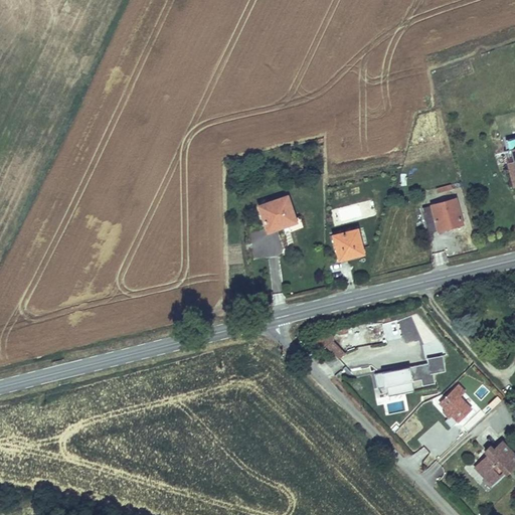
[(513,188),(514,186),(514,140),(506,143),(508,153),(504,154),(513,188)]
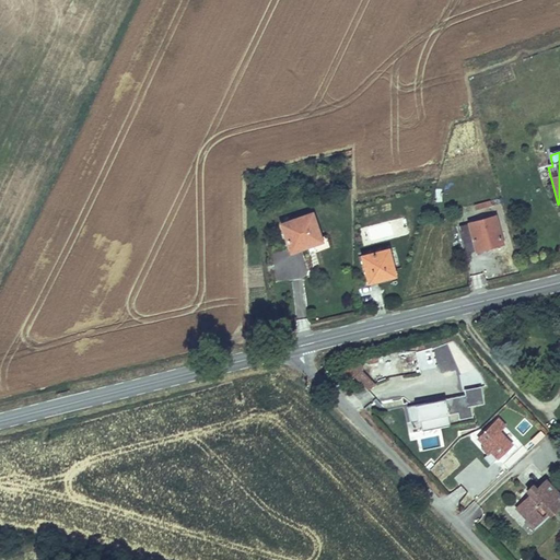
[(313,208),(279,220),(290,251),(324,238),(313,208)]
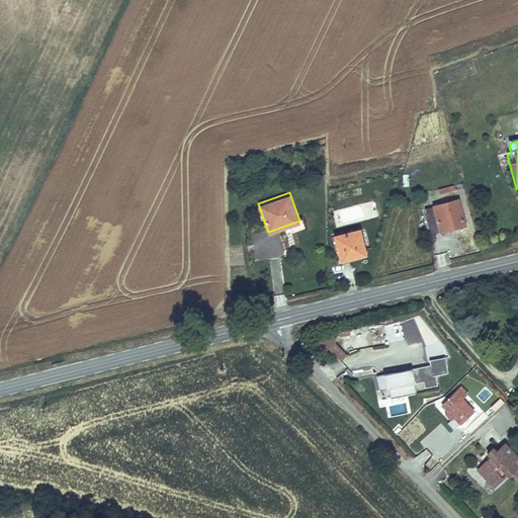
[(460,198),(425,207),(431,232),(466,224),(460,198)]
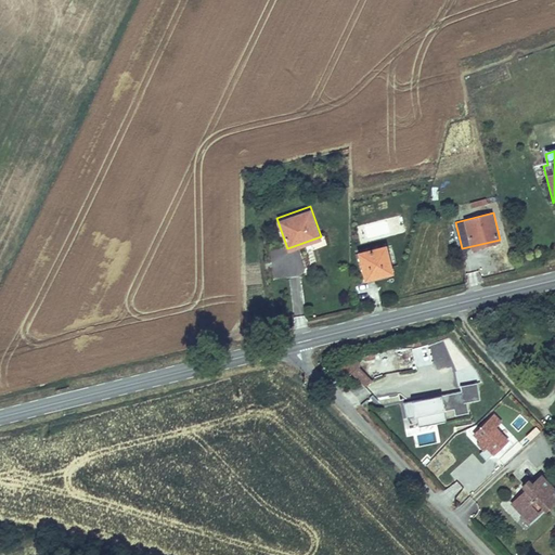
[(386,242),(357,249),(363,279),(394,271),(386,242)]
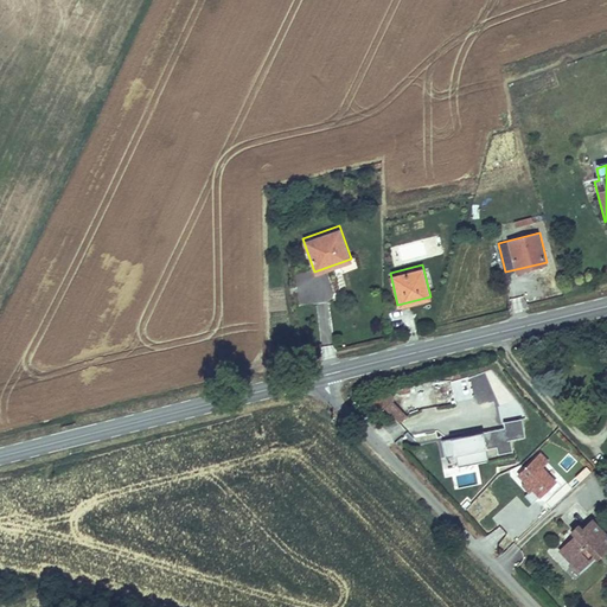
[(391,400),(395,397),(389,390),(376,403),(382,409),(384,408),(398,422),(406,415),(391,400)]
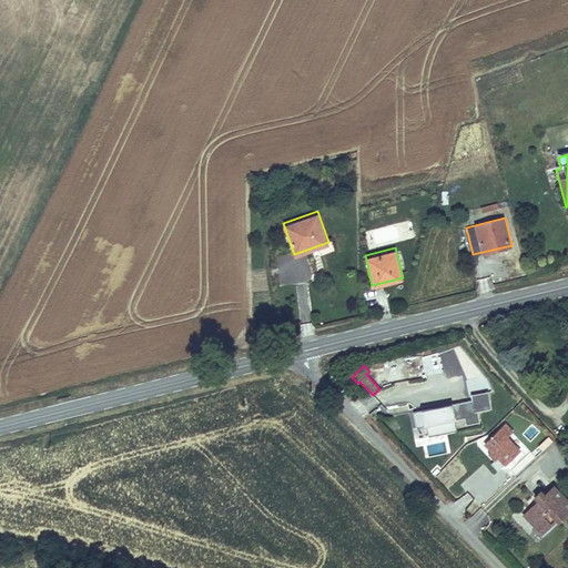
[(479,422),(477,411),(492,408),(488,391),(470,393),(472,398),(413,409),(416,427),(426,425),(427,436),(456,430),(454,419),(464,418),(465,424),(479,422)]
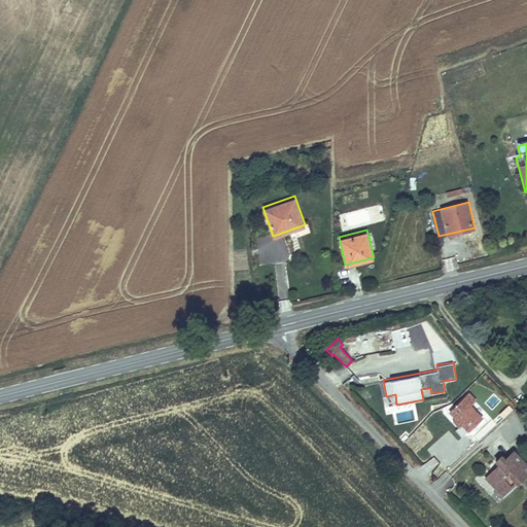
[(469,391),(448,411),(454,418),(452,420),(458,426),(455,429),(462,436),(483,417),(470,403),(476,398),(469,391)]
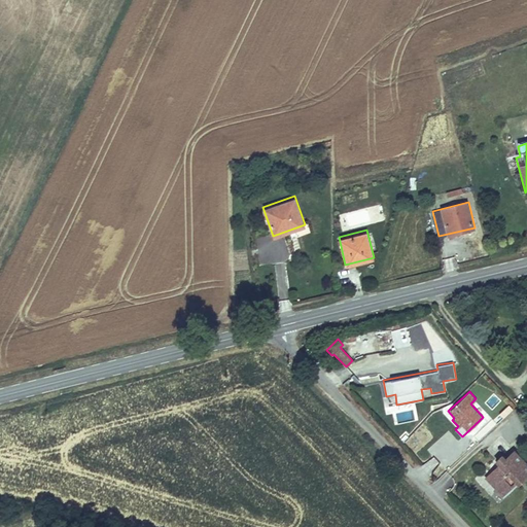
[(398,423),(415,419),(412,410),(396,414),(398,423)]
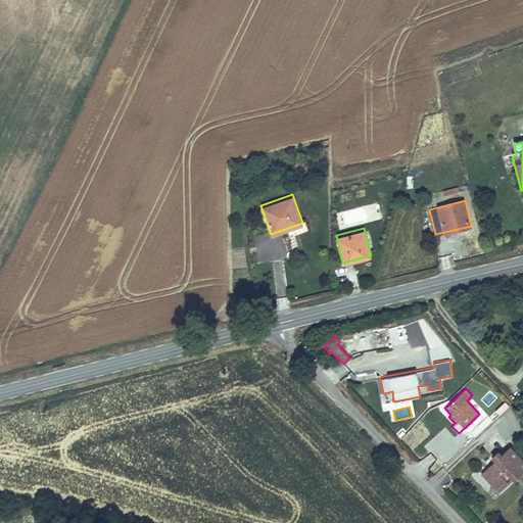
[(486,472),(505,489),(522,470),(522,463),(508,448),(500,458),(495,455),(491,460),(494,463),(486,472)]
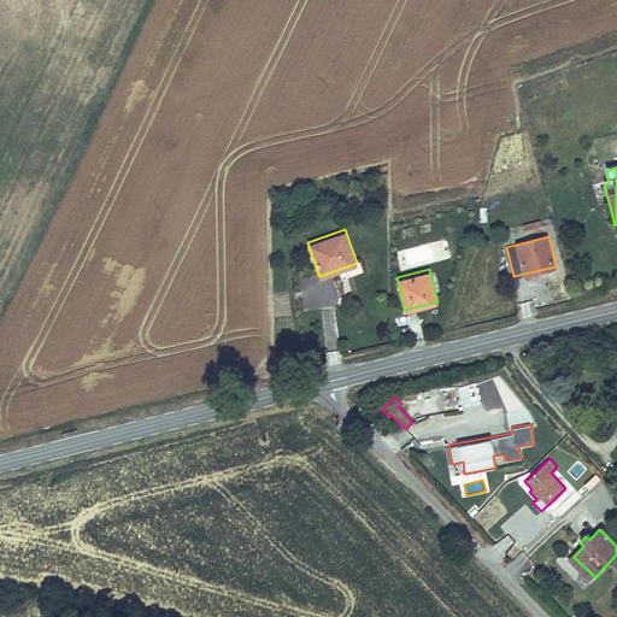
[(574,557),(569,562),(591,582),(595,577),(574,557)]
